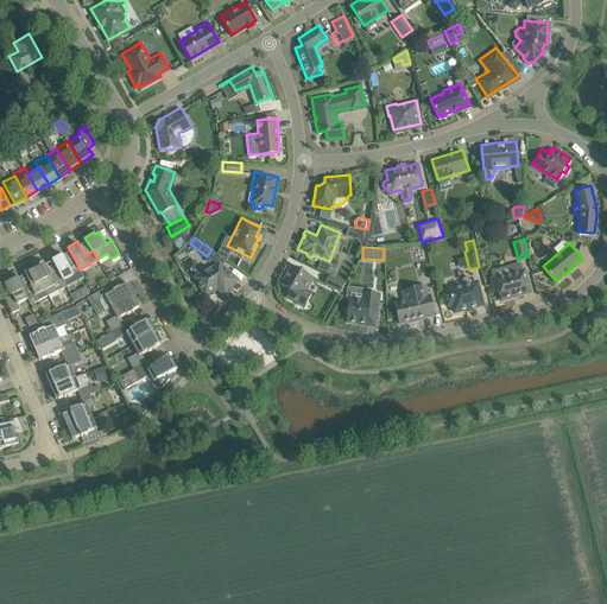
[(61,250),(50,256),(58,271),(65,284),(83,274),(80,269),(76,261),(69,265),(68,265),(61,250)]
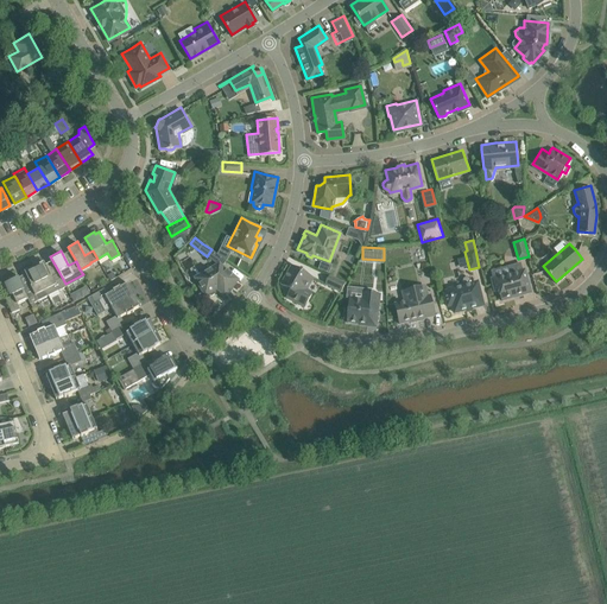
[(50,274),(43,260),(33,265),(48,292),(65,284),(58,271),(51,274),(50,274)]
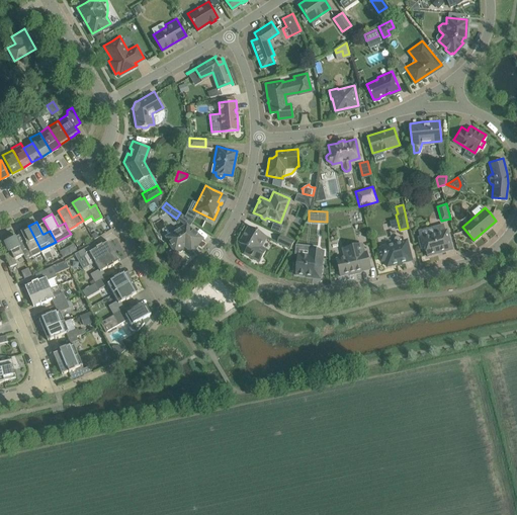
[(418,236),(421,247),(424,246),(427,254),(451,247),(446,228),(444,229),(442,223),(432,226),(434,231),(418,236)]
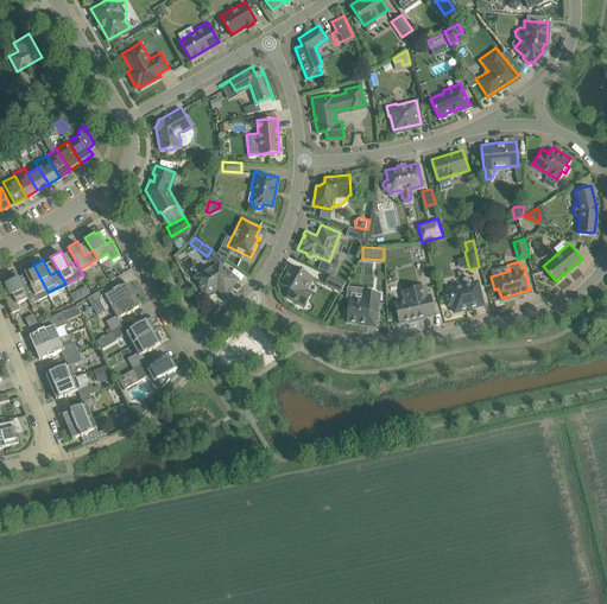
[(203,271),(195,275),(204,293),(207,292),(208,293),(210,293),(213,293),(214,292),(214,290),(214,288),(216,286),(225,293),(238,278),(234,275),(228,269),(222,265),(219,262),(216,264),(210,267),(209,267),(209,266),(208,266),(207,266),(207,265),(206,266),(204,266),(203,267),(203,268),(202,268),(202,269),(202,271),(203,271)]
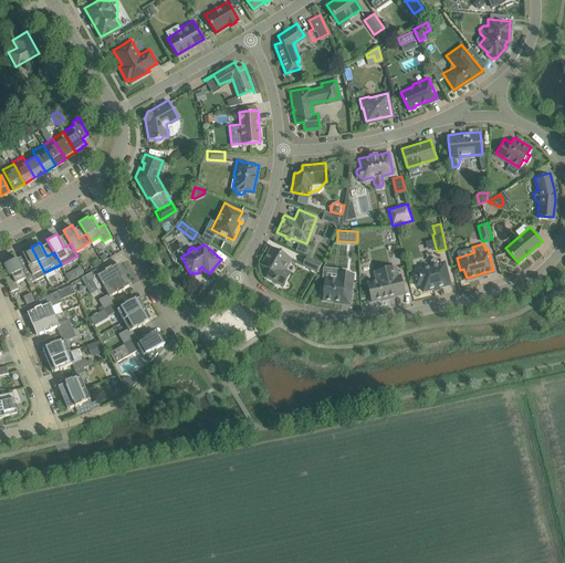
[(261,263),(270,269),(265,275),(282,284),(289,273),(281,269),(289,256),(271,246),(261,263)]
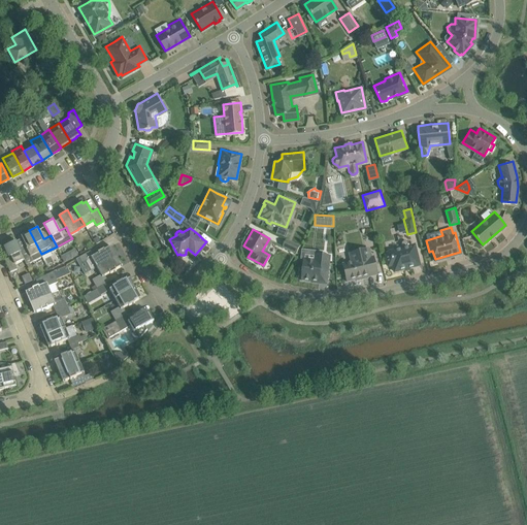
[(29,230),(21,234),(27,247),(20,251),(24,258),(26,263),(41,256),(41,254),(29,230)]
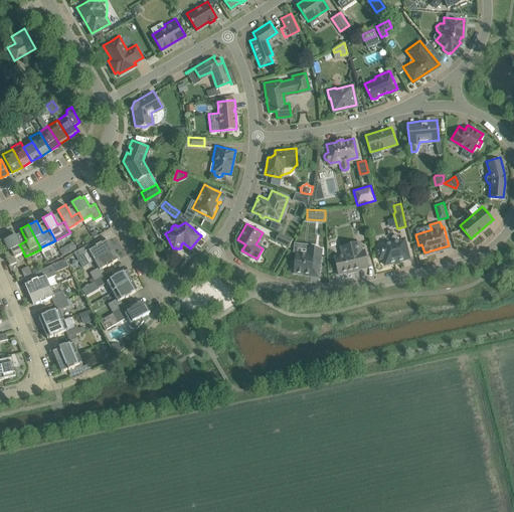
[(10,248),(4,251),(9,264),(16,261),(14,256),(23,251),(19,244),(14,231),(5,235),(11,247),(10,248)]
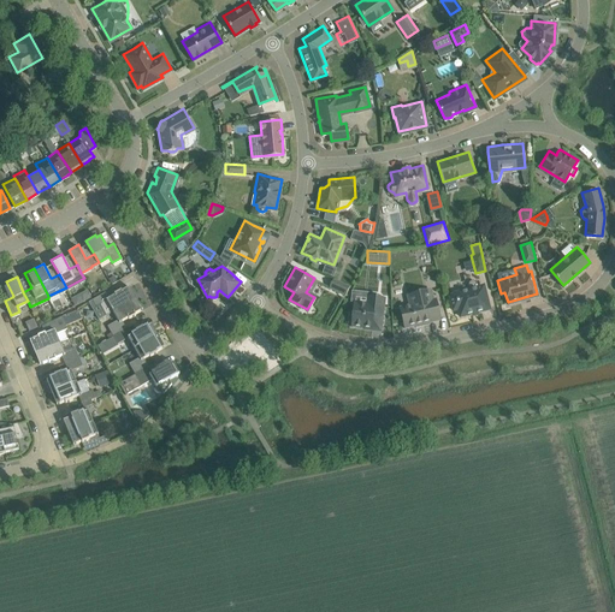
[(346,296),(349,286),(333,278),(329,287),(346,296)]
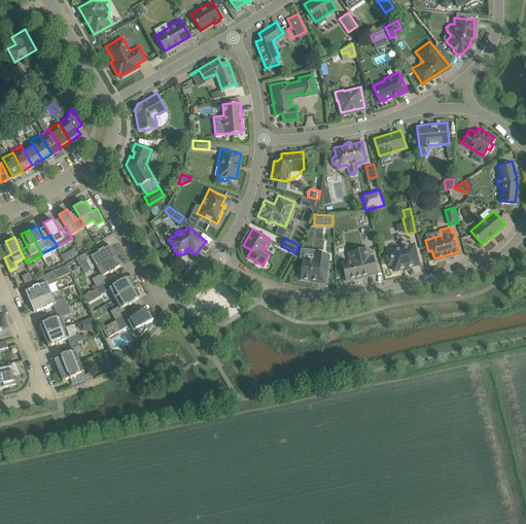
[(388,250),(384,251),(387,264),(391,263),(393,269),(404,267),(402,265),(408,264),(408,266),(418,263),(416,253),(413,243),(409,244),(408,242),(408,241),(408,240),(407,240),(407,239),(406,239),(405,239),(404,239),(402,239),(401,239),(401,240),(400,240),(400,241),(400,242),(400,243),(400,246),(388,249),(388,250)]
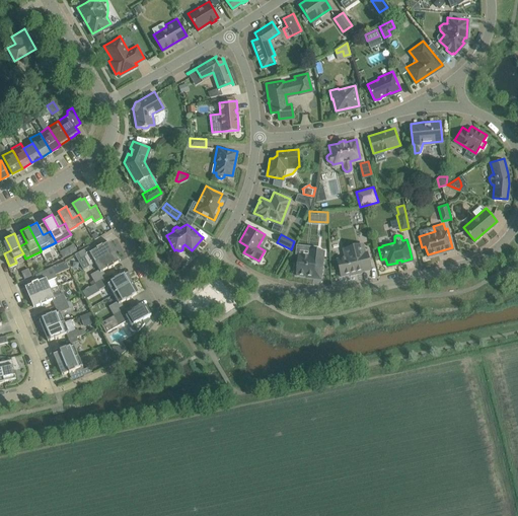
[(88,244),(77,250),(80,256),(89,251),(94,261),(115,249),(108,239),(102,243),(101,242),(95,246),(96,247),(91,249),(88,244)]
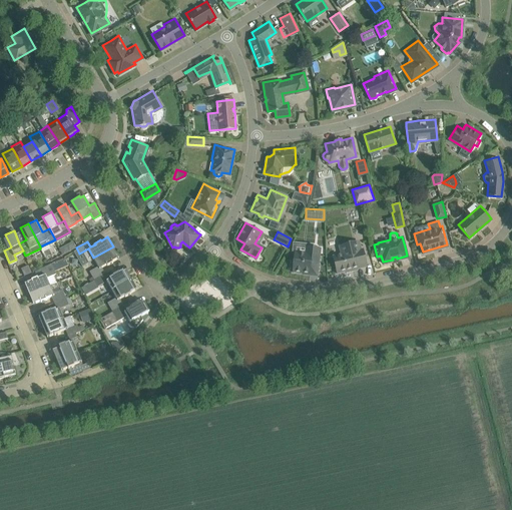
[(71,239),(58,246),(62,252),(75,245),(71,239)]
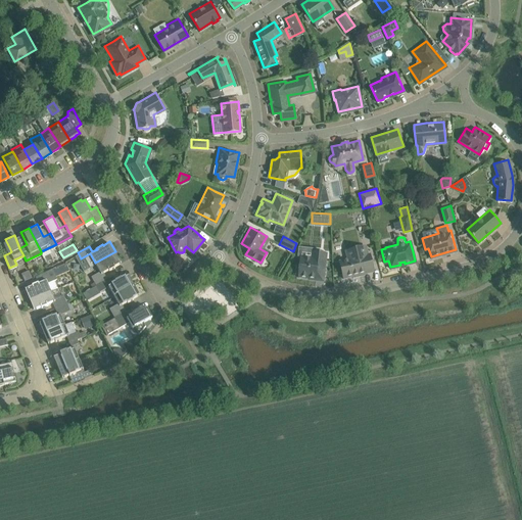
[(346,257),(339,260),(340,267),(343,277),(351,275),(352,276),(360,274),(360,272),(363,271),(363,272),(373,270),(371,260),(369,252),(367,253),(365,244),(350,247),(345,249),(347,257),(346,257)]
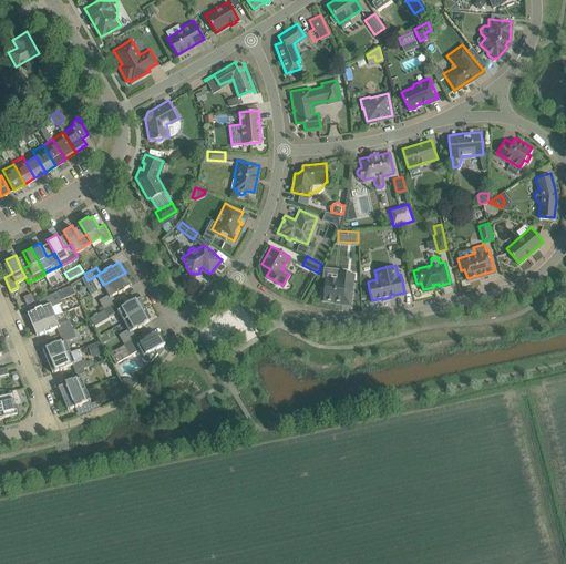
[(320,286),(319,295),(323,296),(322,298),(350,301),(351,289),(353,273),(338,270),(337,277),(326,276),(323,286),(320,286)]
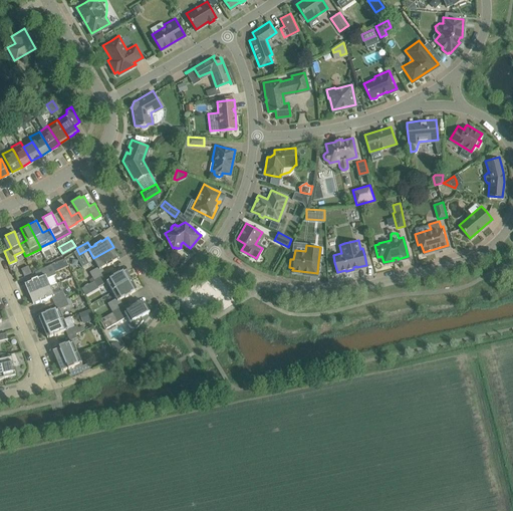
[(93,258),(97,265),(88,270),(93,279),(104,273),(101,266),(106,264),(106,265),(112,261),(112,260),(118,257),(113,247),(93,258)]
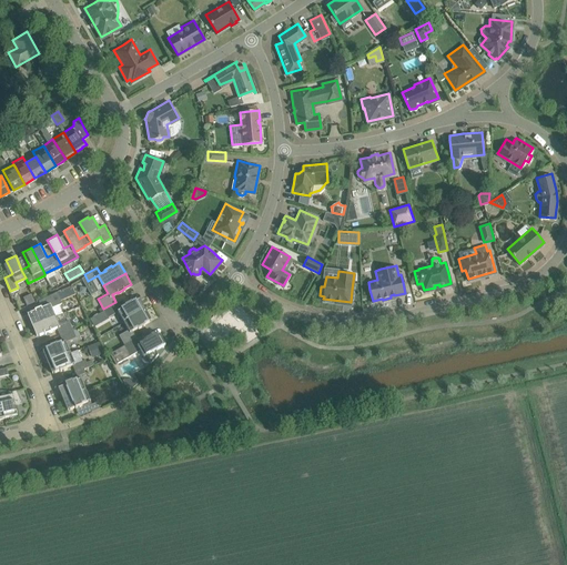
[(41,305),(34,309),(34,310),(27,312),(31,324),(54,314),(51,306),(61,302),(57,291),(43,296),(47,304),(41,306),(41,305)]
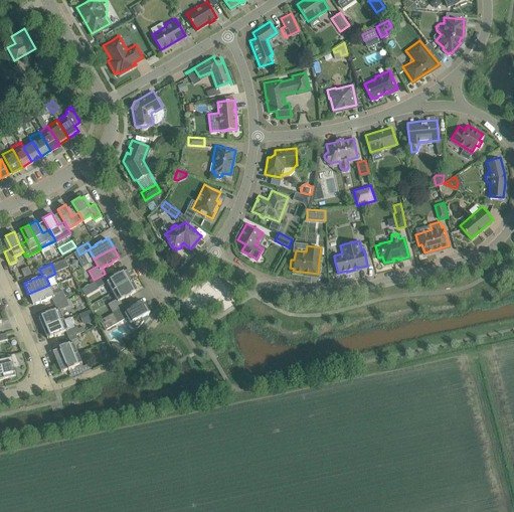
[(131,279),(126,270),(120,273),(119,273),(113,276),(114,277),(109,280),(105,274),(94,280),(98,286),(107,281),(112,290),(131,279)]
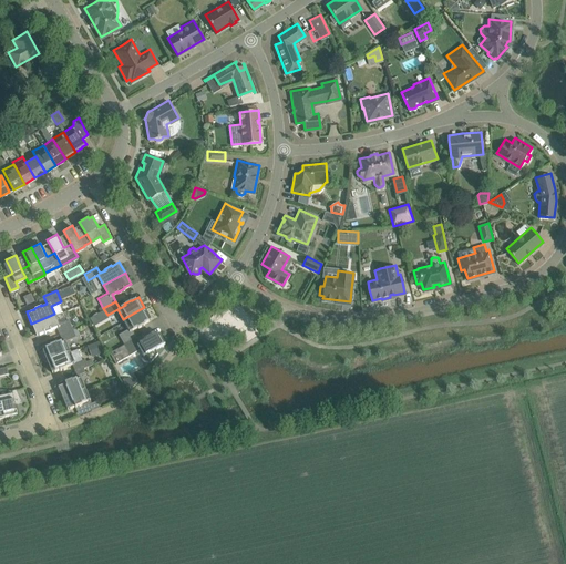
[(144,307),(123,319),(127,327),(117,332),(123,342),(135,336),(132,329),(137,326),(137,327),(144,322),(143,322),(151,318),(144,307)]
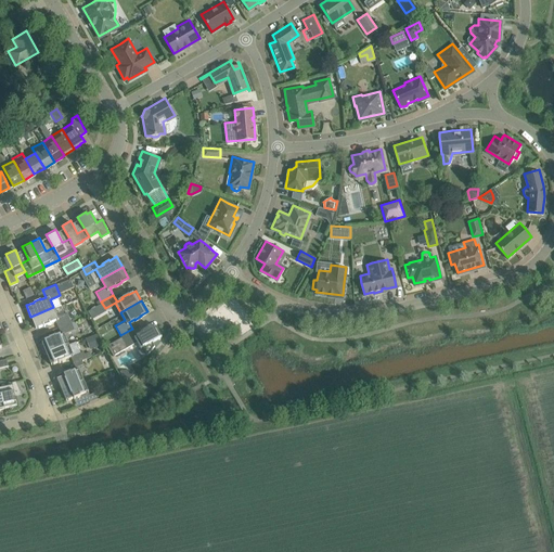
[(93,306),(87,309),(91,317),(98,313),(93,306)]
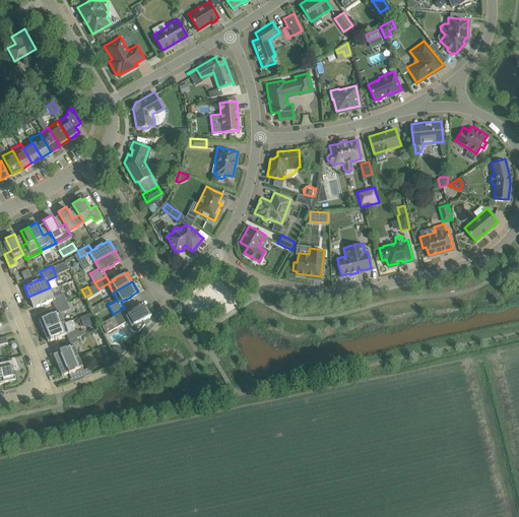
[(34,307),(37,305),(40,304),(41,305),(47,302),(47,301),(52,299),(55,306),(66,301),(62,292),(53,295),(50,287),(28,297),(34,307)]
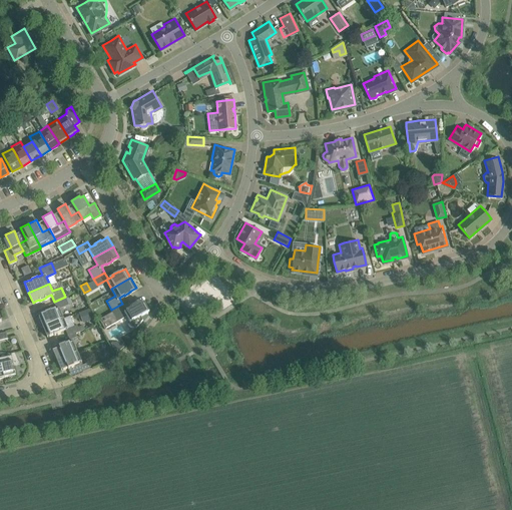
[(51,309),(44,312),(45,313),(38,316),(42,326),(63,317),(59,307),(68,303),(65,297),(54,302),(56,308),(51,310),(51,309)]
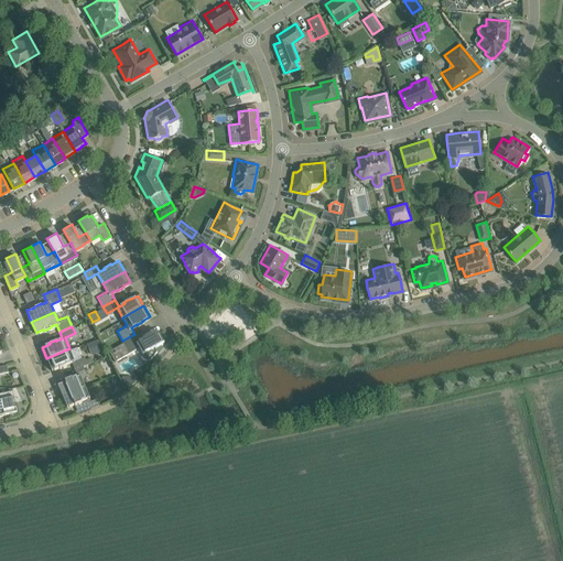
[(134,334),(122,341),(127,347),(136,342),(142,353),(144,351),(149,358),(157,349),(154,345),(163,341),(158,330),(150,333),(143,336),(143,337),(139,340),(134,334)]
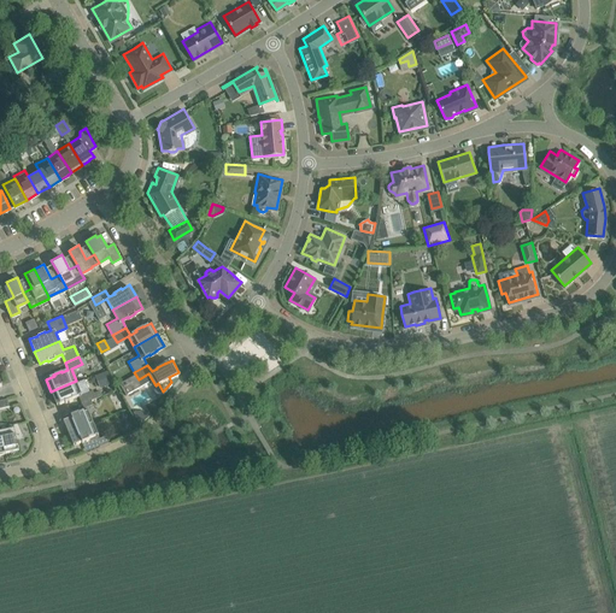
[(107,369),(94,373),(99,387),(112,382),(107,369)]
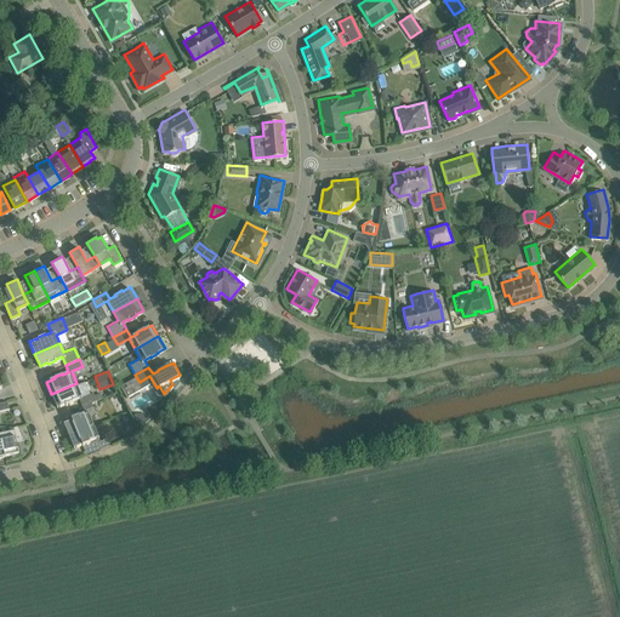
[(56,406),(61,405),(64,403),(66,404),(73,400),(72,400),(79,396),(81,405),(91,401),(96,399),(92,390),(81,395),(77,383),(51,394),(56,406)]
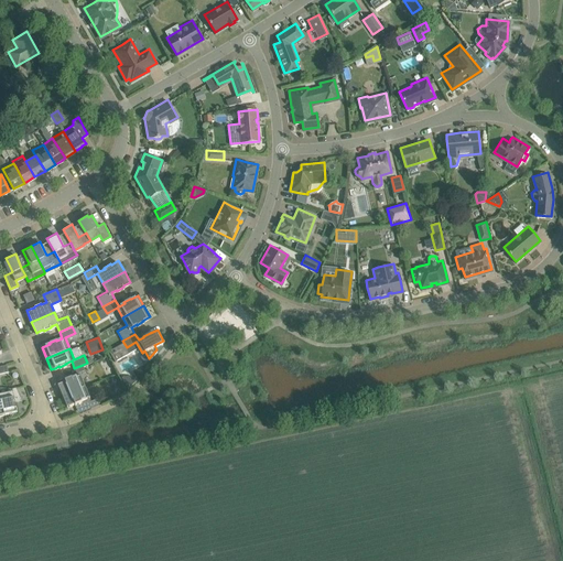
[(71,376),(64,379),(65,380),(57,384),(62,395),(85,385),(79,374),(72,377),(71,376)]
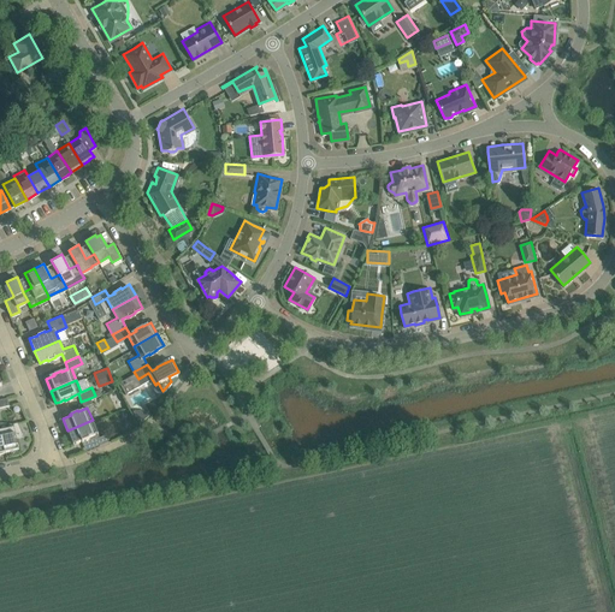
[(88,437),(96,433),(98,434),(98,433),(93,420),(67,431),(72,443),(81,439),(81,440),(89,438),(88,437)]
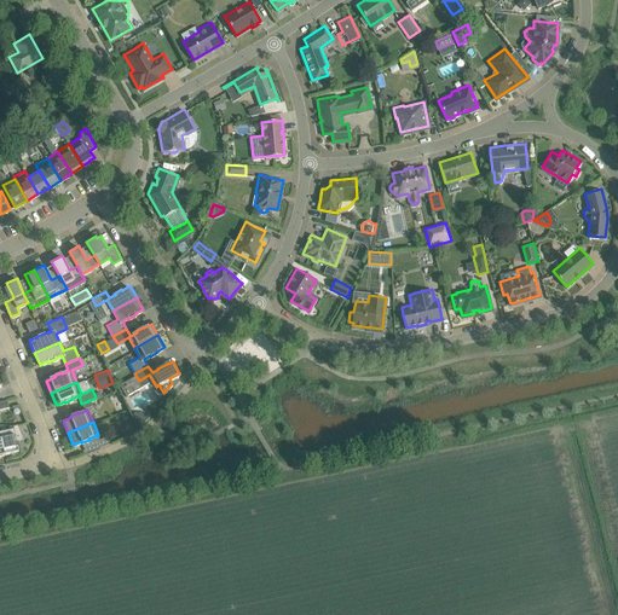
[(13,428),(6,429),(0,431),(0,437),(4,453),(10,452),(11,453),(17,451),(18,451),(15,436),(22,434),(17,423),(12,424),(13,428)]
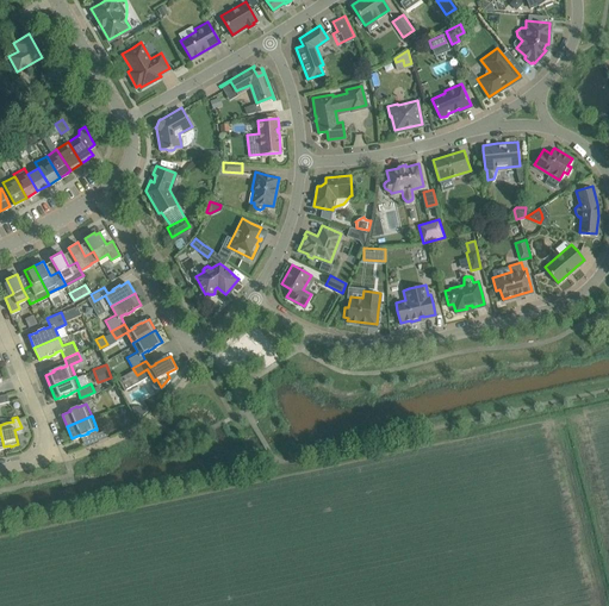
[(95,432),(98,439),(106,436),(104,429),(95,432)]
